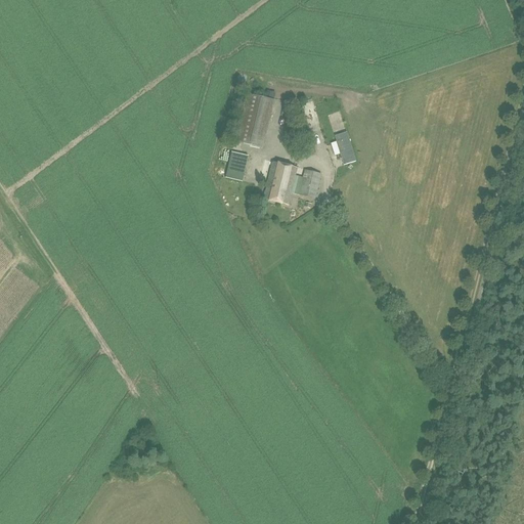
[(263,148),(275,100),(245,93),(233,141),(263,148)]
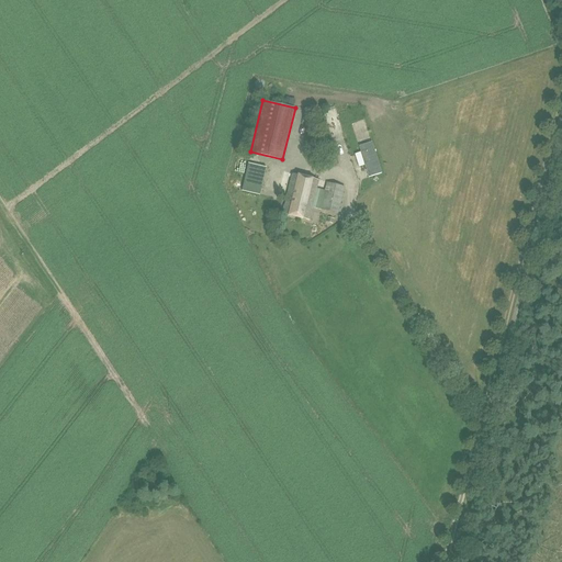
[(327,111),(329,119),(337,116),(336,109),(327,111)]
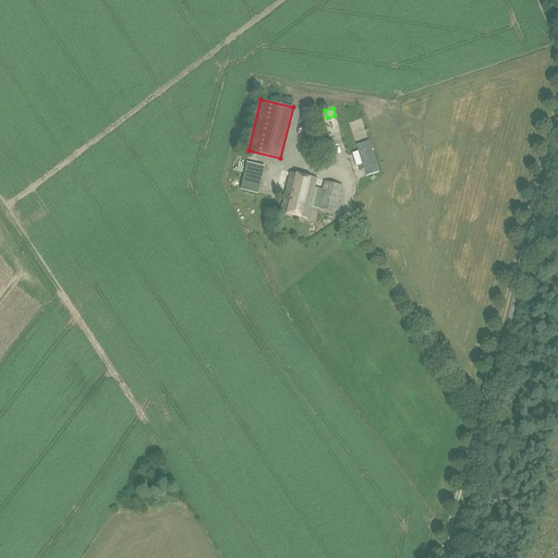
[(242,186),(259,190),(264,162),(246,160),(242,186)]
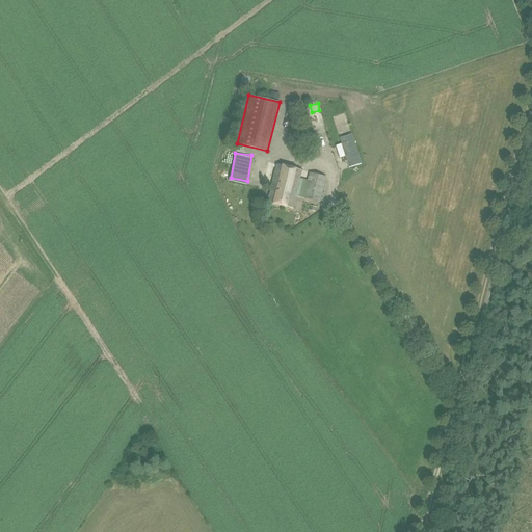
[(268,163),(264,177),(270,178),(273,164),(268,163)]
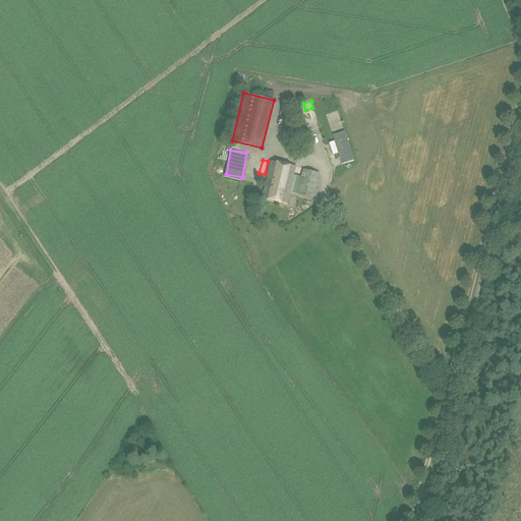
[(312,198),(320,173),(271,161),(262,197),(286,204),(289,192),(297,194),(312,198)]
